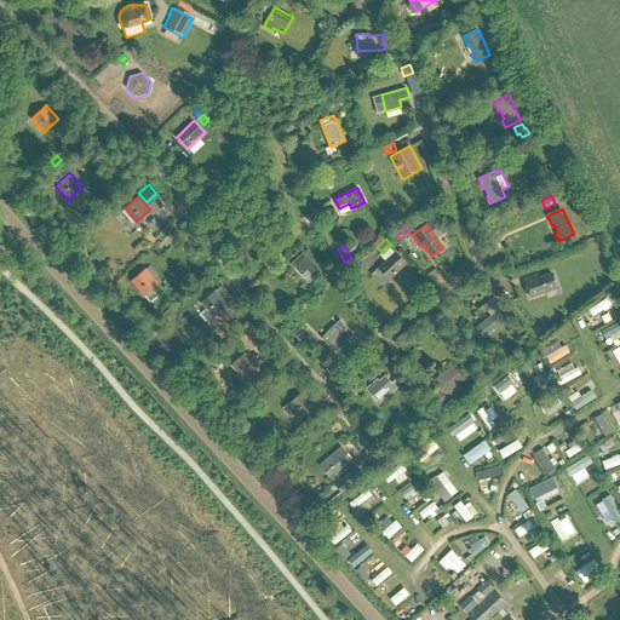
[(303,252),(291,264),(303,275),(308,270),(315,277),(321,271),(303,252)]
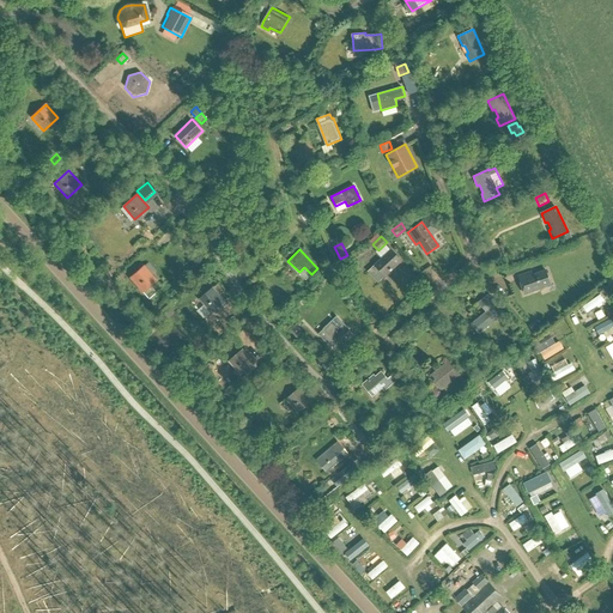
[(386,277),(402,261),(392,249),(375,265),(386,277)]
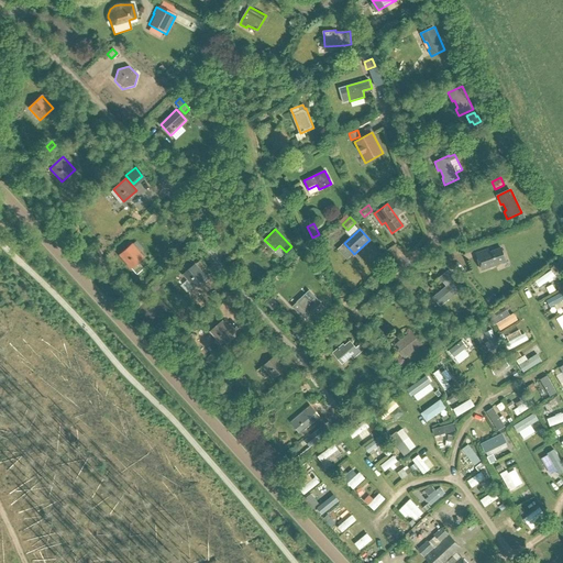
[(130,268),(143,256),(139,252),(142,249),(135,241),(119,257),(130,268)]
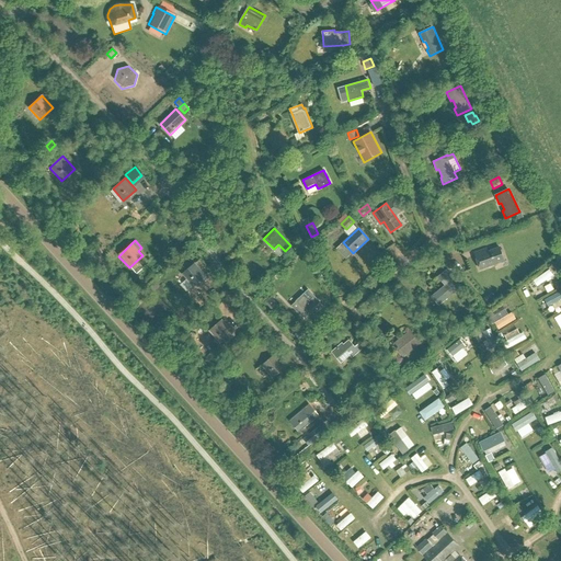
[(480,268),(504,260),(500,248),(489,252),(488,249),(474,253),(480,268)]
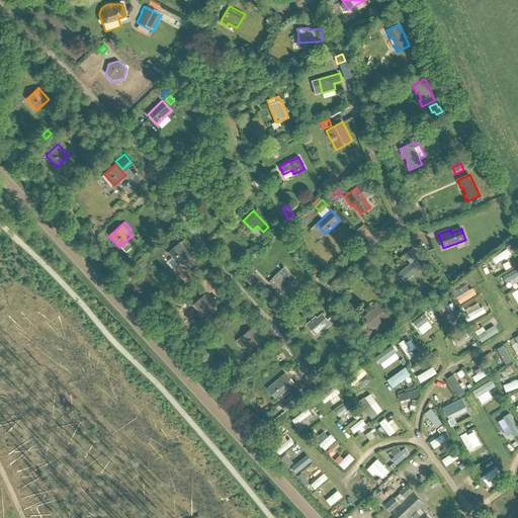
[(352,234),(347,238),(354,248),(359,245),(352,234)]
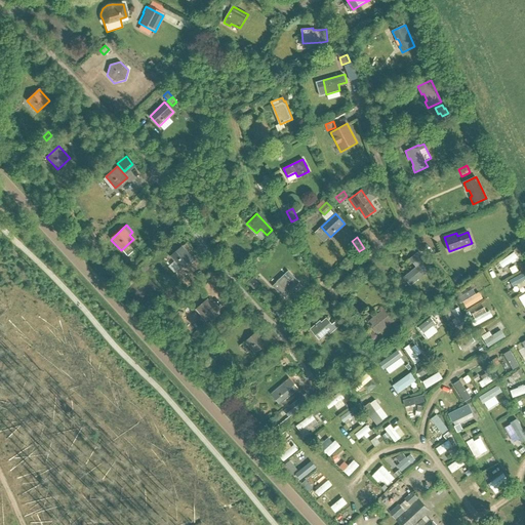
[(182,268),(194,257),(183,245),(171,256),(182,268)]
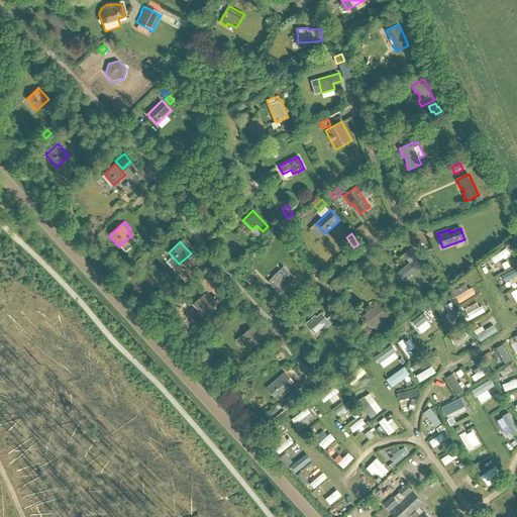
[(410,263),(398,273),(405,281),(426,264),(413,247),(404,254),(410,263)]
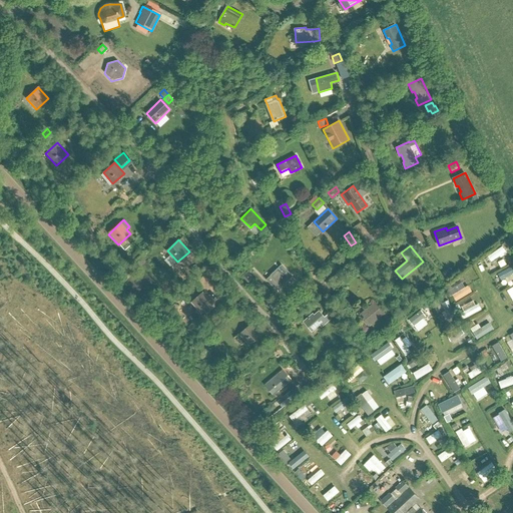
[(498,266),(494,258),(501,253),(497,247),(480,258),(488,272),(498,266)]
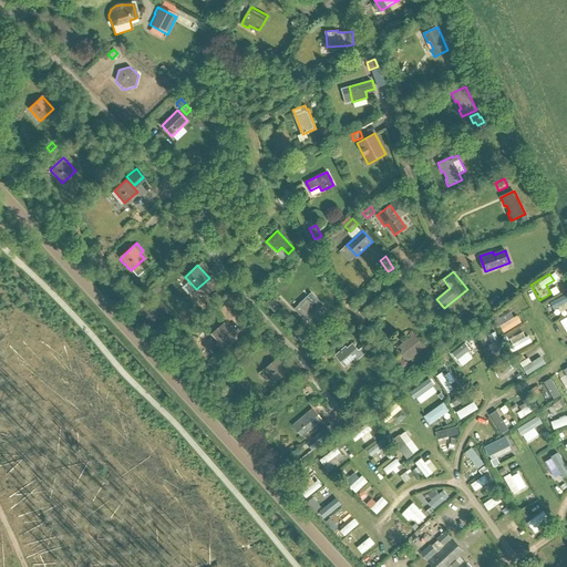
[(306,321),(310,317),(310,318),(323,305),(311,292),(299,305),(295,309),(306,321)]
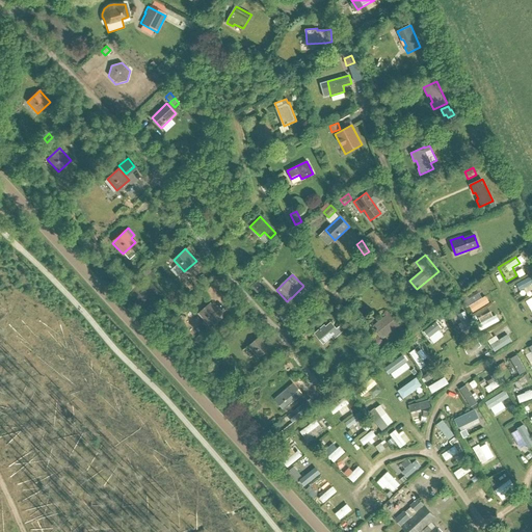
[(466,276),(458,283),(462,288),(471,283),(466,276)]
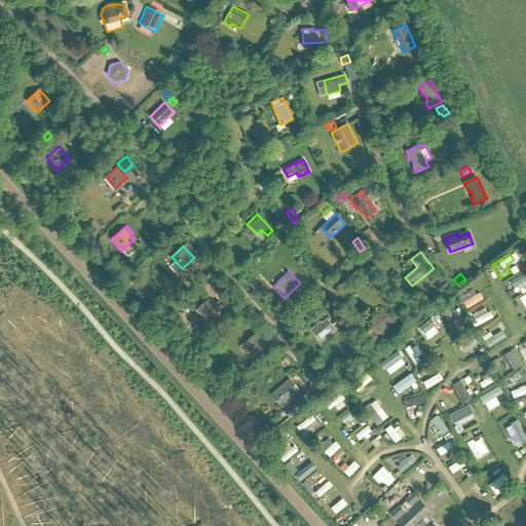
[(261,275),(256,279),(260,285),(265,279),(261,275)]
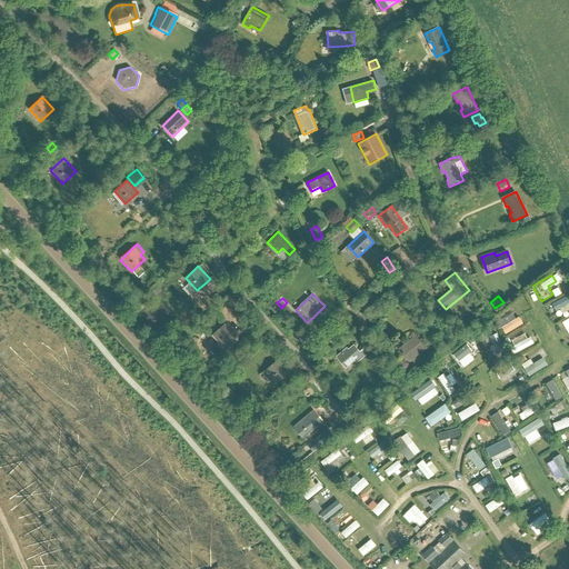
[(562,298),(551,301),(556,316),(567,312),(562,298)]
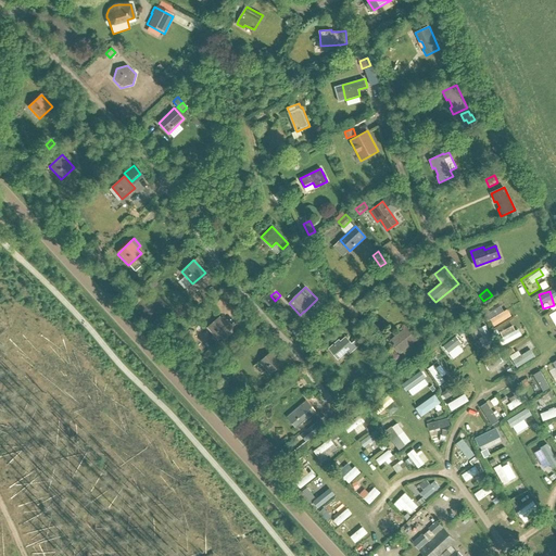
[(268,294),(263,299),(269,306),(275,302),(268,294)]
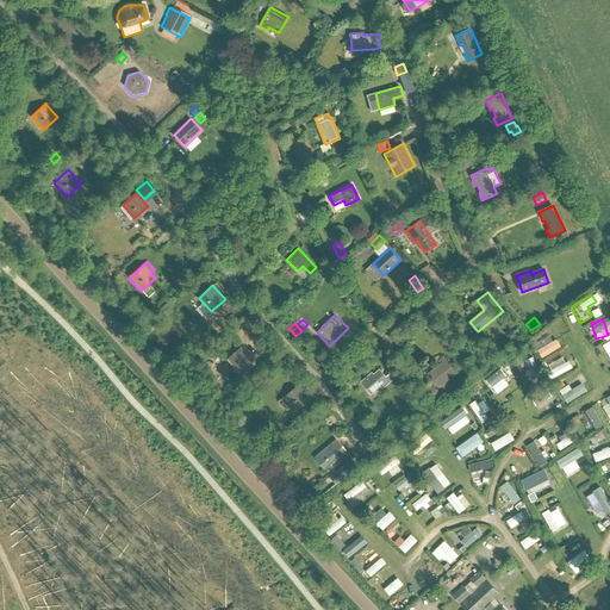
[(241,373),(254,361),(241,347),(228,360),(241,373)]
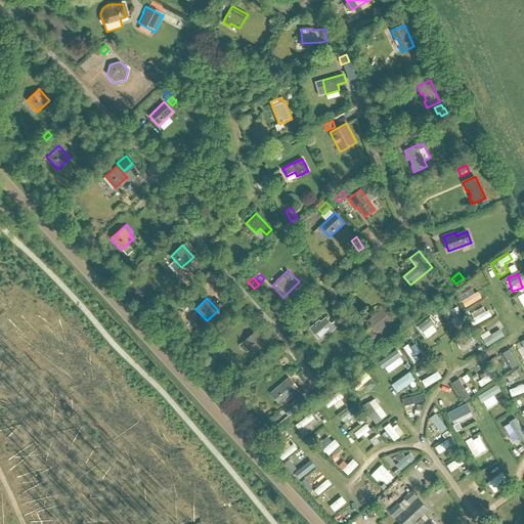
[(233,313),(241,308),(236,303),(229,309),(233,313)]
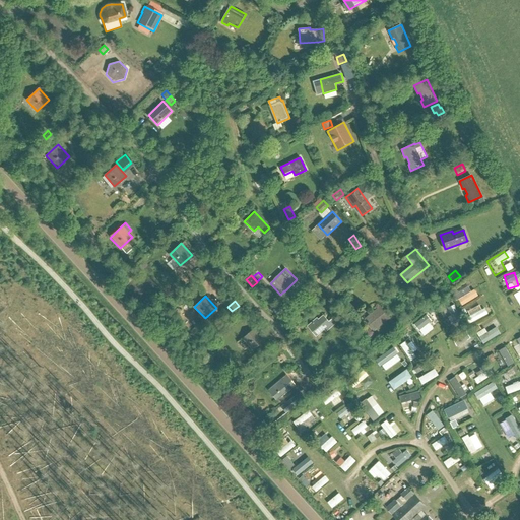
[(375,330),(390,318),(381,306),(365,318),(375,330)]
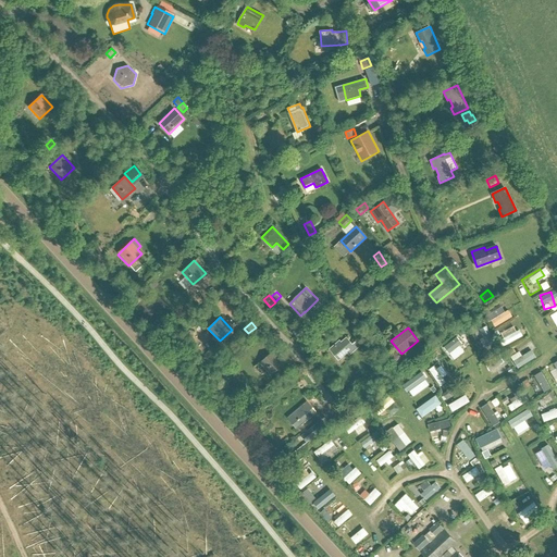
[(479,339),(486,336),(483,327),(474,331),(479,339)]
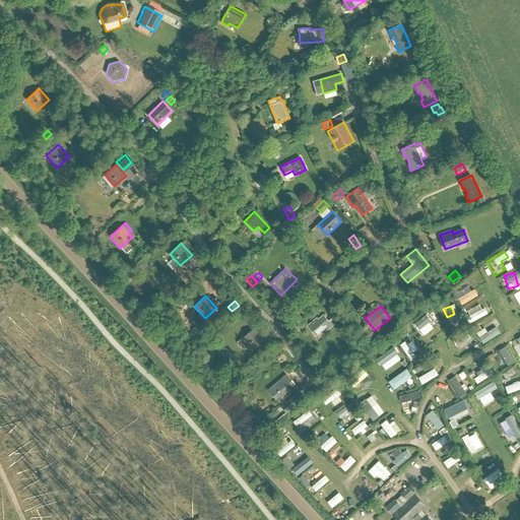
[(438,321),(445,316),(442,312),(435,316),(438,321)]
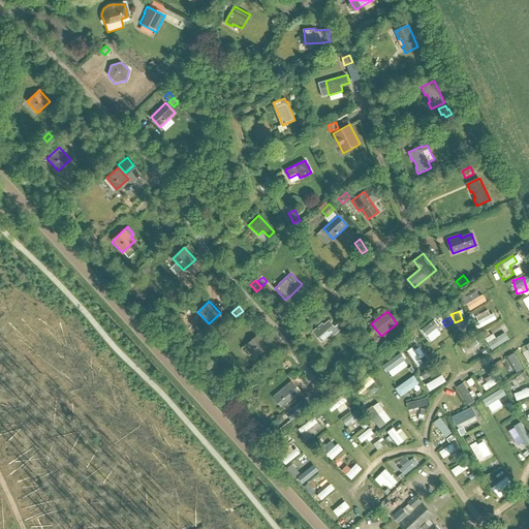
[(431,319),(416,332),(423,338),(436,325),(431,319)]
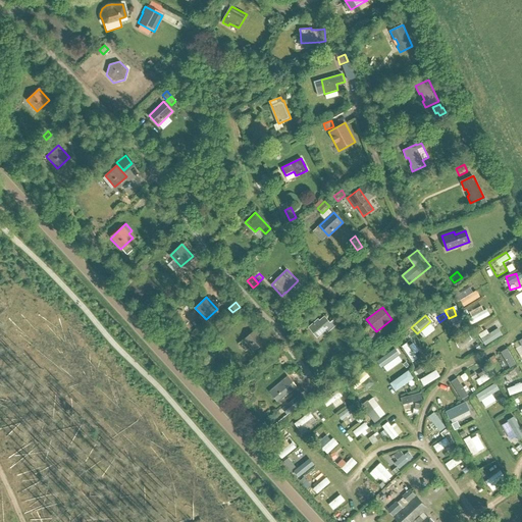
[(330,322),(325,316),(320,320),(319,319),(309,327),(317,337),(325,330),(327,333),(337,325),(333,320),(330,322)]
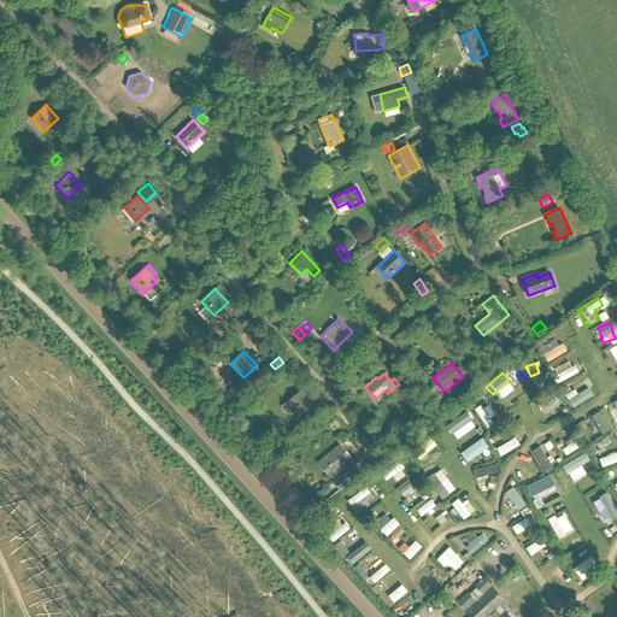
[(568,405),(585,398),(580,388),(563,395),(568,405)]
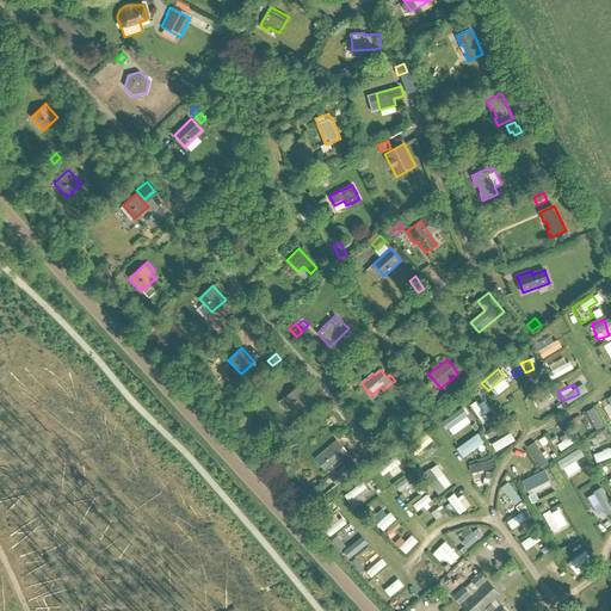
[(298,413),(313,400),(300,386),(285,399),(298,413)]
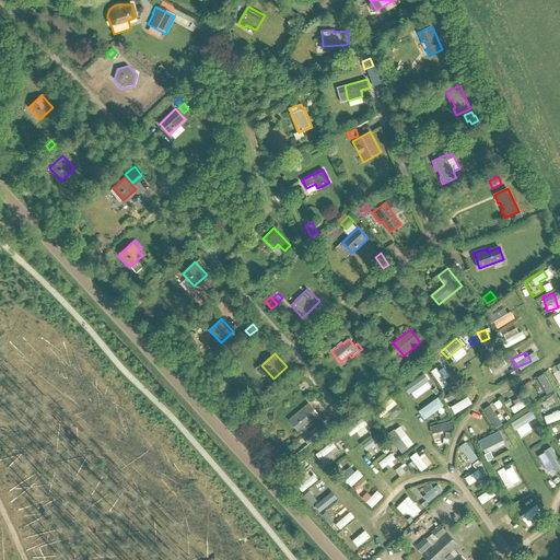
[(491,368),(498,380),(508,374),(501,362),(491,368)]
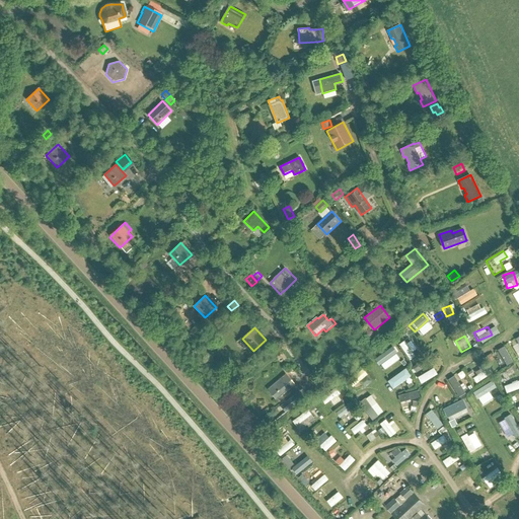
[(413,358),(403,340),(394,345),(404,363),(413,358)]
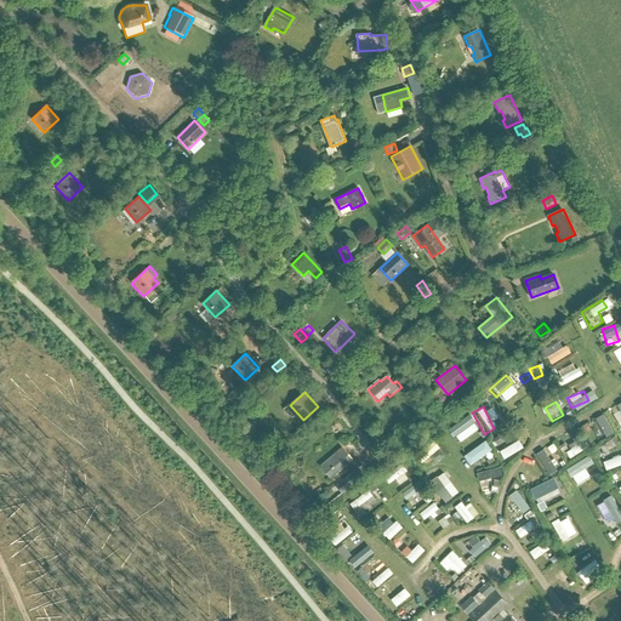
[(449,431),(455,437),(472,421),(466,414),(449,431)]
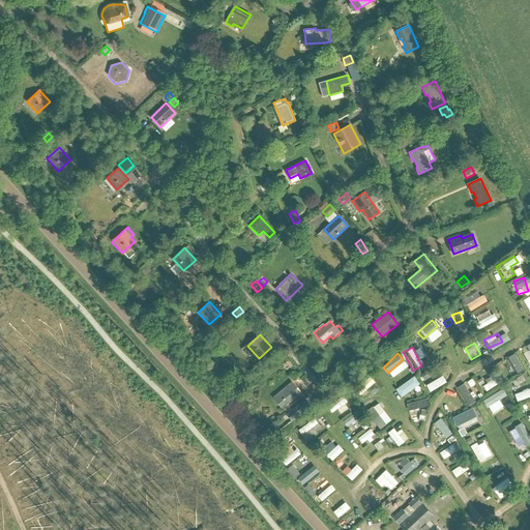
[(510,354),(503,357),(512,374),(519,371),(510,354)]
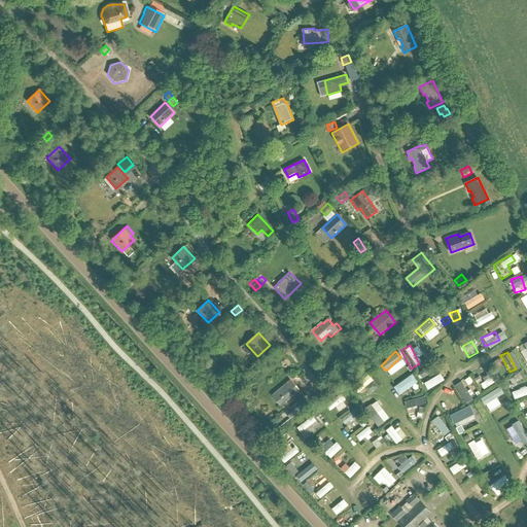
[(418,373),(419,374),(421,378),(422,378),(426,375),(423,370),(418,373)]
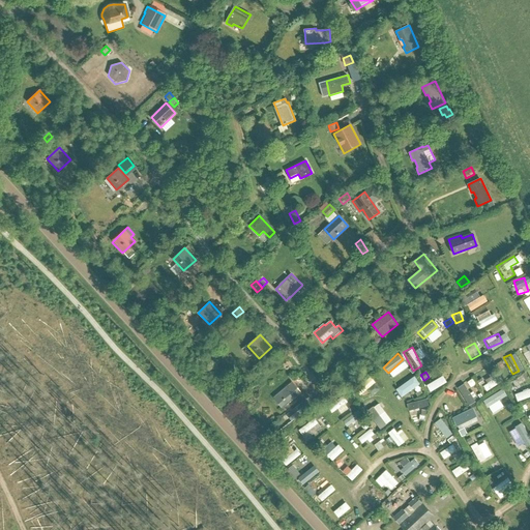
[(363,384),(375,387),(377,379),(366,375),(363,384)]
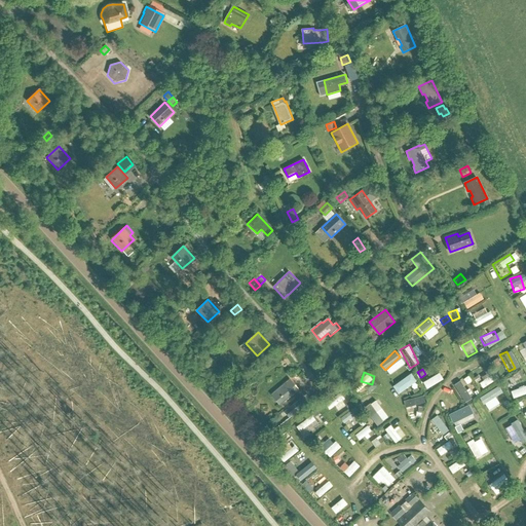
[(405,390),(414,385),(408,375),(399,380),(405,390)]
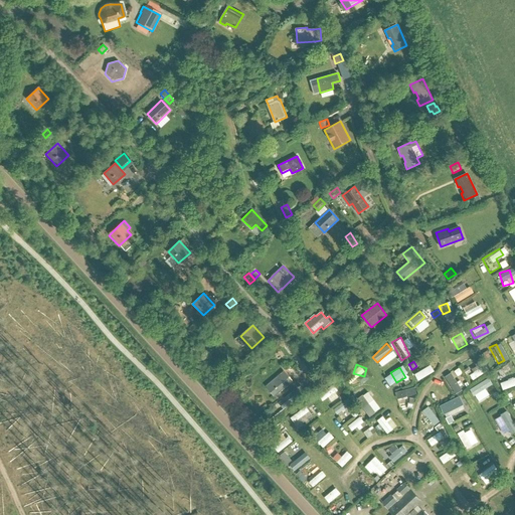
[(450,369),(453,377),(459,374),(455,367),(450,369)]
